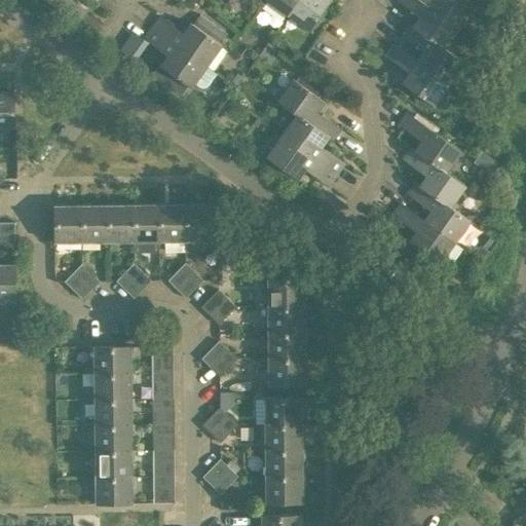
[(265,0),(287,16),(298,0),(265,0)]
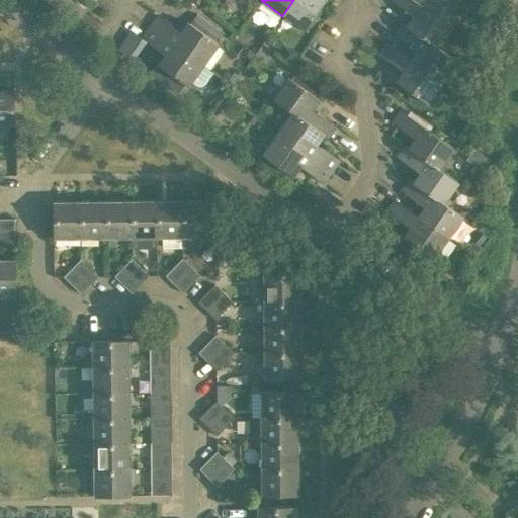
[(293,0),(282,16),(304,31),(326,1),(324,0),(293,0)]
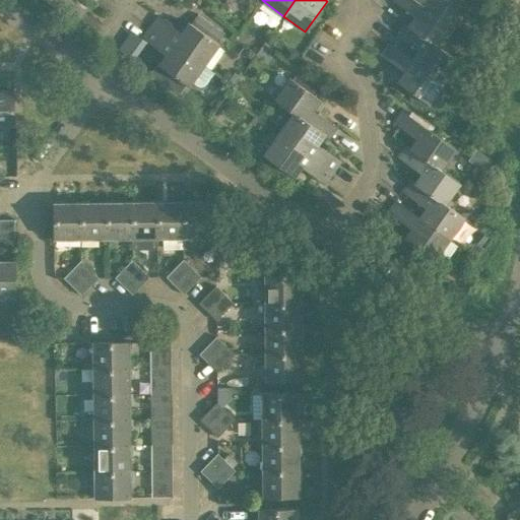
[(439,49),(440,48),(454,27),(414,0),(389,0),(390,0),(408,13),(409,12),(413,14),(406,24),(405,25),(439,49)]
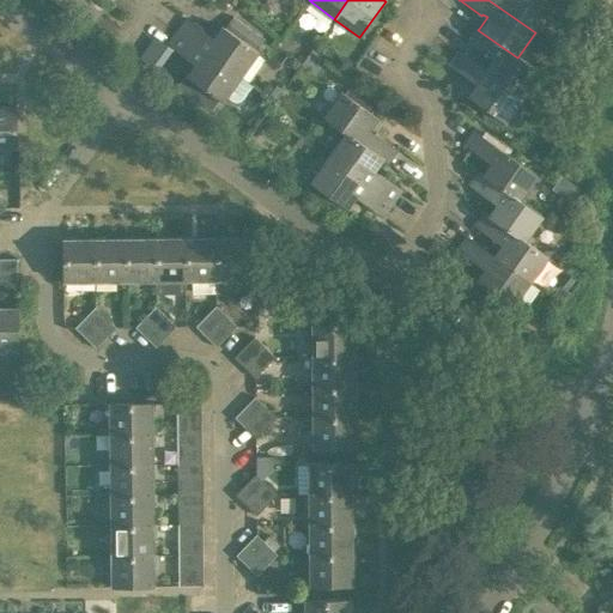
[(489,0),(535,32),(553,7),(542,0),(489,0)]
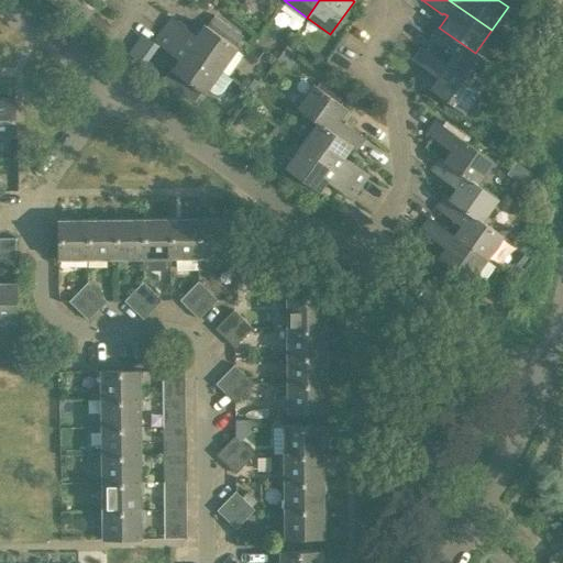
[(169,18),(162,29),(221,72),(238,48),(233,45),(241,34),(213,15),(206,26),(203,24),(194,37),(189,34),(191,32),(175,21),(169,18)]
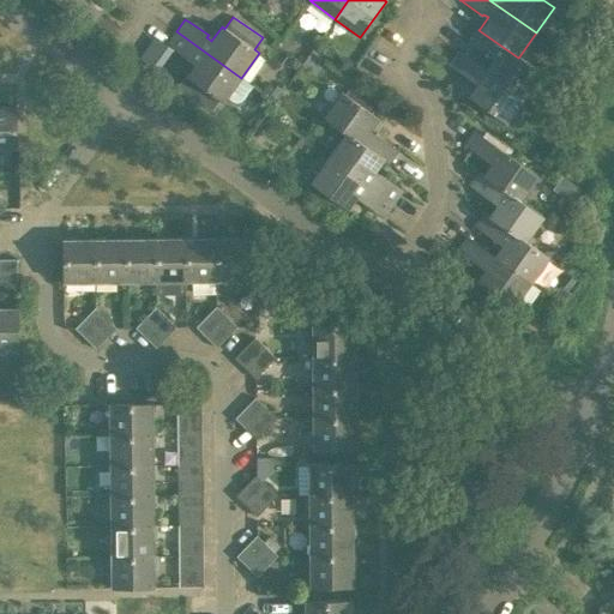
[(494,59),(486,71),(524,98),(542,73),(519,56),(518,58),(479,30),(480,29),(475,26),(465,41),(488,58),(489,55),(494,59)]
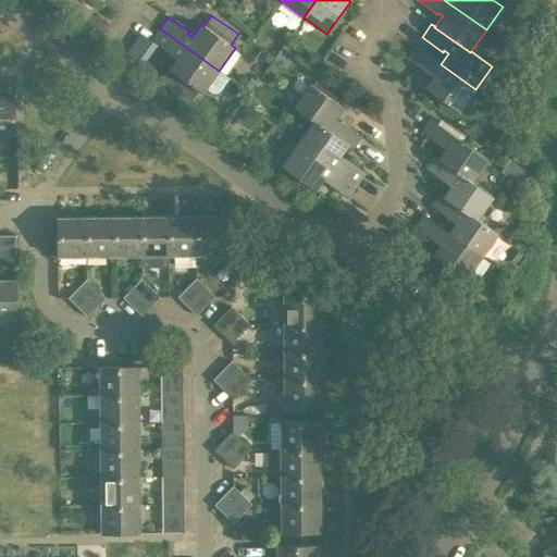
[(219,71),(160,28),(151,40),(171,56),(173,52),(178,56),(169,69),(171,70),(163,81),(177,91),(185,81),(203,93),(203,91),(208,94),(212,95),(217,94),(220,93),(230,79),(219,72),(219,71)]
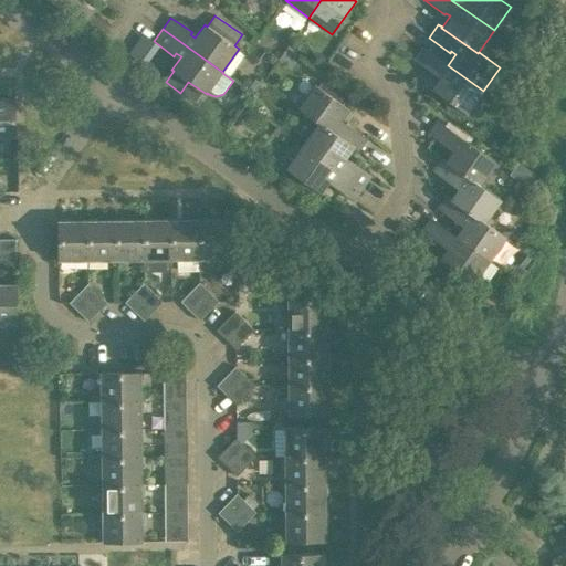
[(467,114),(483,91),(448,65),(422,46),(412,61),(433,75),(436,72),(440,75),(431,90),(467,114)]
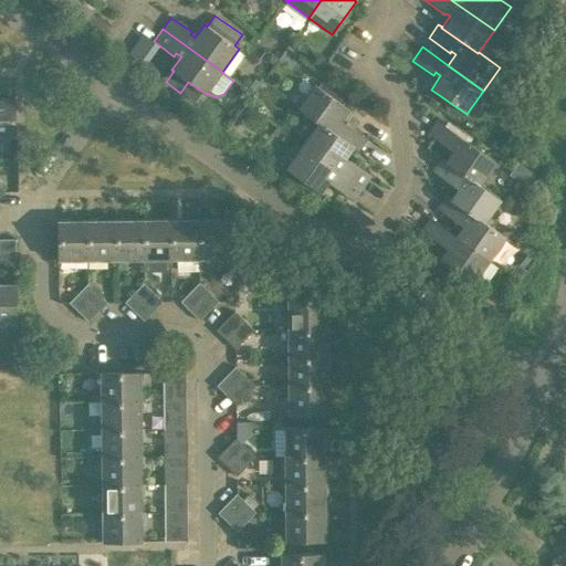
[(257,77),(248,88),(254,94),(262,82),(257,77)]
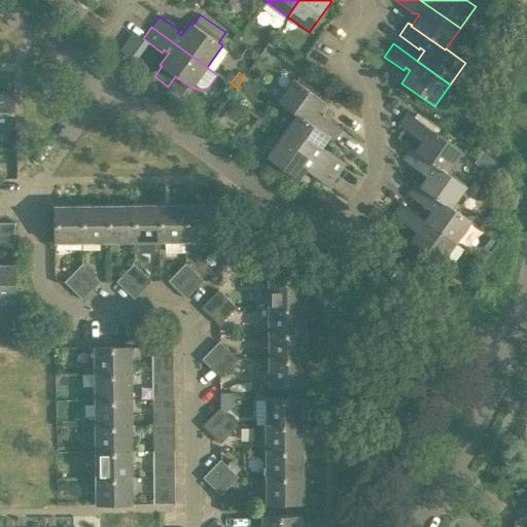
[(296,81),(316,96),(319,92),(299,78),(296,81)]
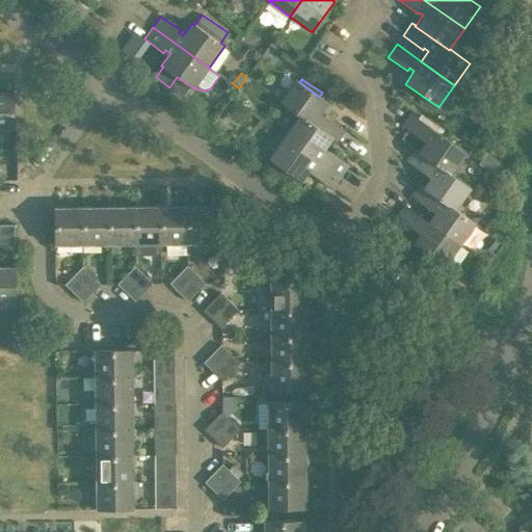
[(296,80),(280,103),(299,116),(299,115),(331,139),(338,143),(346,132),(326,118),(325,120),(320,115),(328,104),(319,97),(299,82),(296,80)]
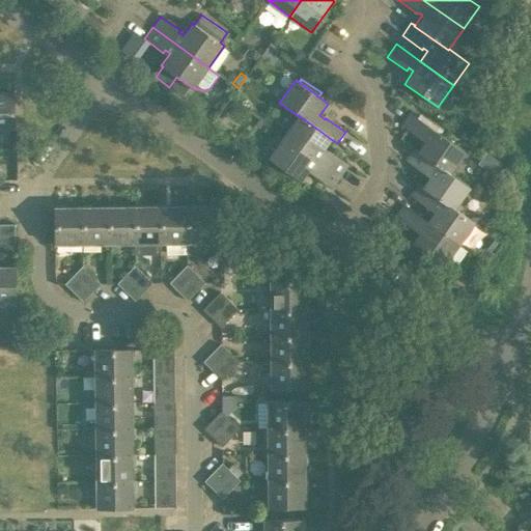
[(14,92),(0,91),(0,129),(15,130),(14,92)]
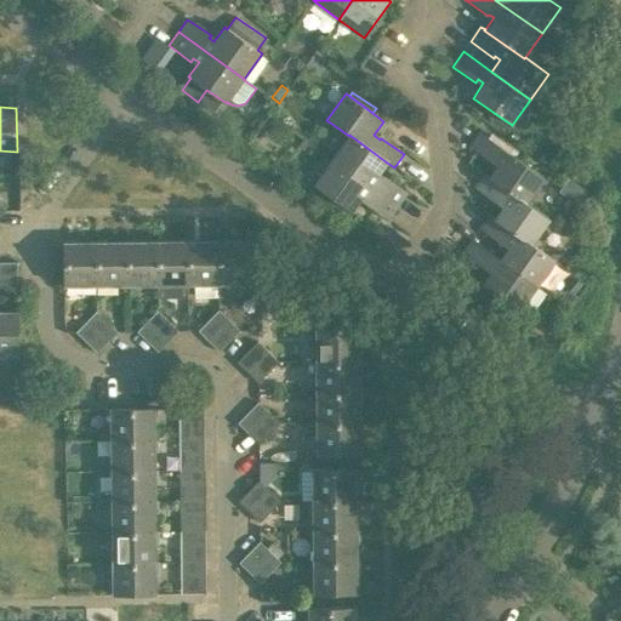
[(493,159),(497,163),(489,175),(488,176),(528,203),(545,180),(478,132),(468,146),(491,161),(493,159)]
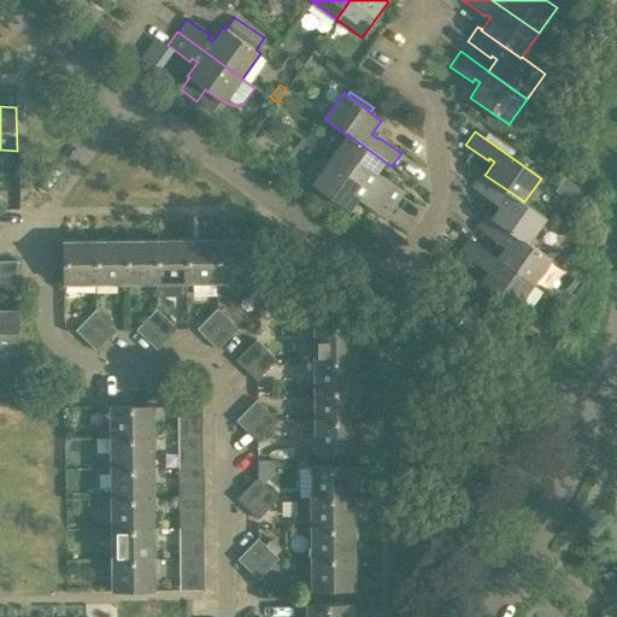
[(347,134),(347,135),(330,159),(395,206),(405,192),(383,176),(382,177),(376,174),(385,162),(347,134)]
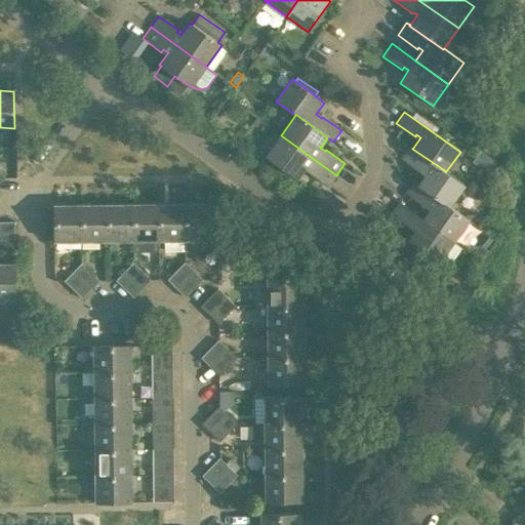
[(257,116),(252,122),(257,126),(261,120),(257,116)]
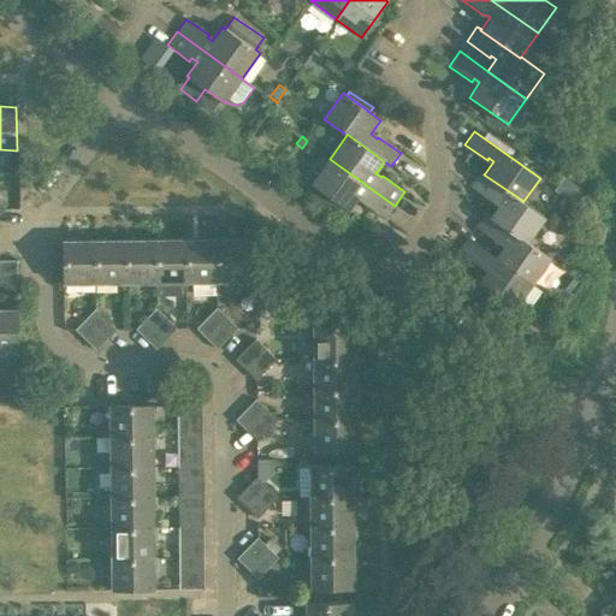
[(385,219),(395,206),(330,159),(312,183),(349,211),(359,197),(365,201),(363,203),(385,219)]
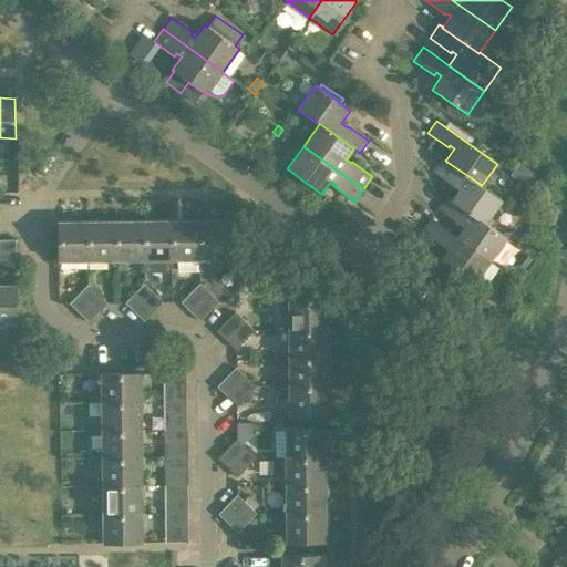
[(460,186),(451,198),(486,224),(503,200),(482,185),(445,161),(446,160),(442,157),(432,171),(453,185),(455,183),(460,186)]
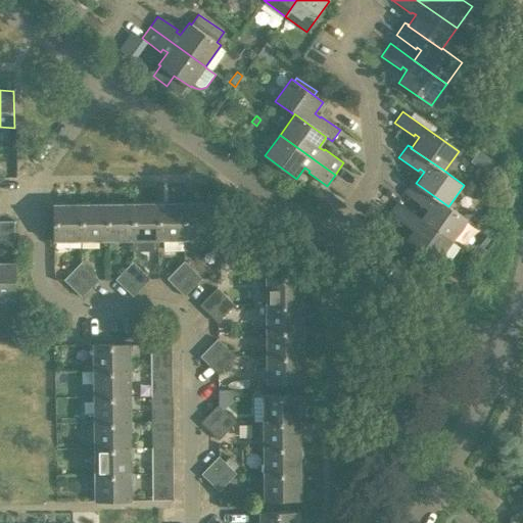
[(448,206),(416,183),(412,180),(403,192),(422,205),(424,203),(429,206),(421,218),(420,219),(453,241),(468,220),(448,206)]
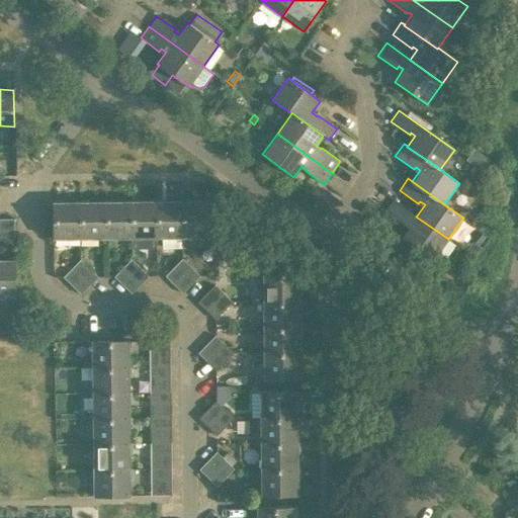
[(401,238),(433,260),(448,239),(416,217),(417,216),(394,198),(384,211),(404,225),(405,223),(409,226),(401,238)]
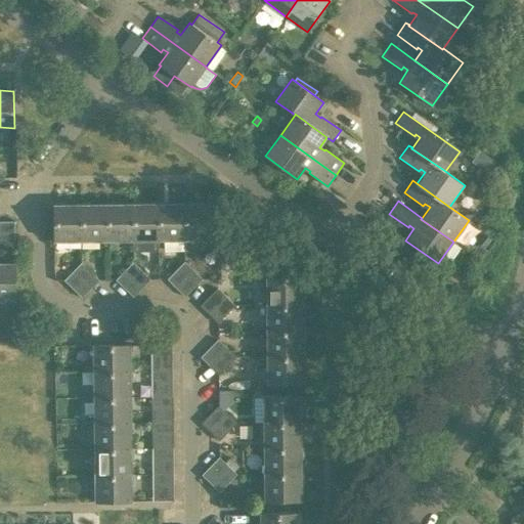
[(159,204),(160,241),(184,239),(184,203),(159,204)]
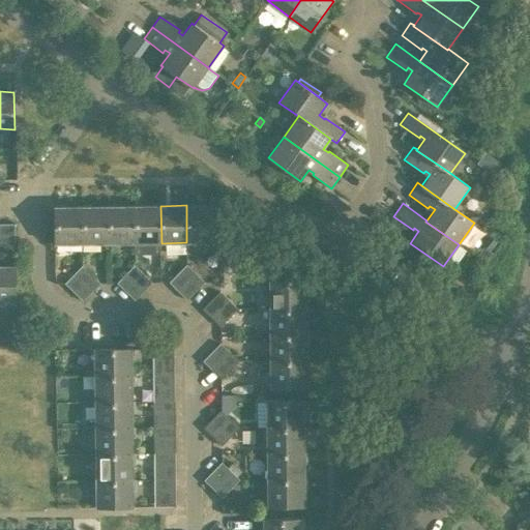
[(213,205),(186,205),(186,242),(213,242),(213,205)]
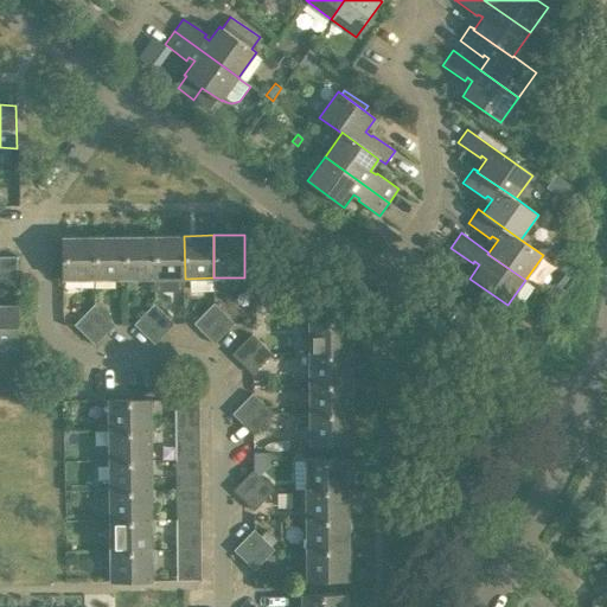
[(63,280),(94,279),(94,236),(63,236),(63,280)]
